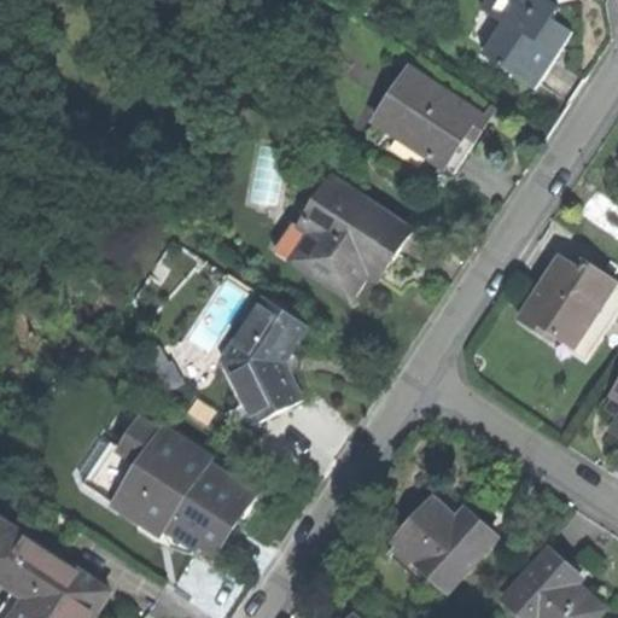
[(487,58),(537,91),(575,33),(555,21),(561,10),(555,5),(546,0),(490,0),(484,11),(507,27),(487,58)]
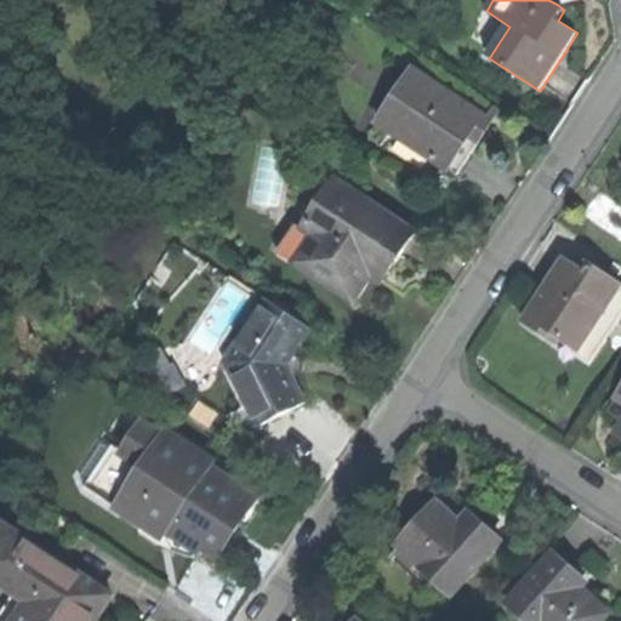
[(494,120),(416,68),(382,120),(459,172),(477,144),(494,120)]
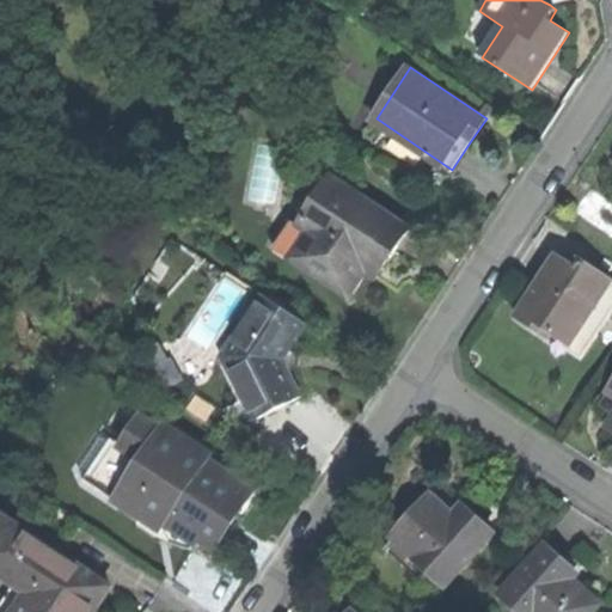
[(313,230),(295,256),(353,293),(369,267),(381,274),(397,251),(412,227),(332,175),(301,222),(313,230)]
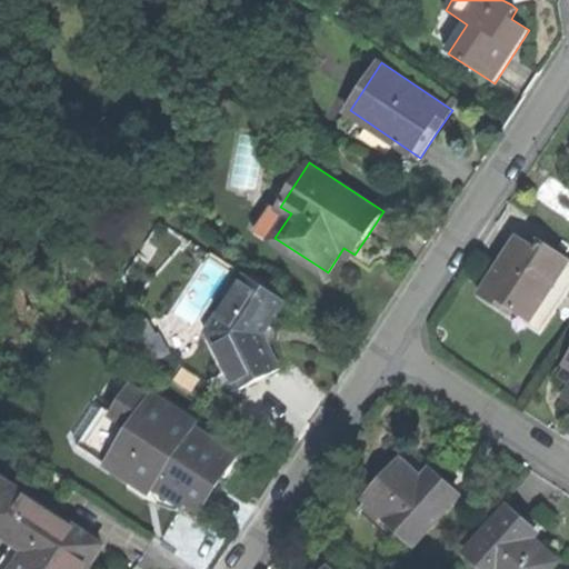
[(530,322),(552,289),(568,263),(540,245),(536,252),(518,240),(502,263),(481,297),(511,317),(515,312),(530,322)]
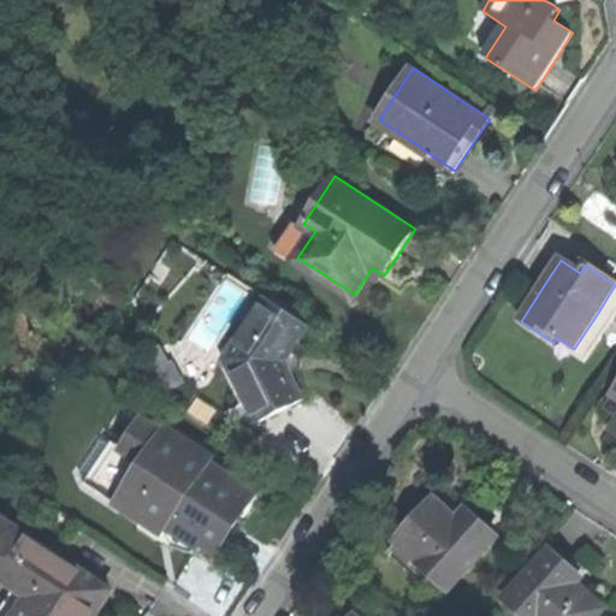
[(615,285),(598,313),(614,323),(615,319),(615,285)]
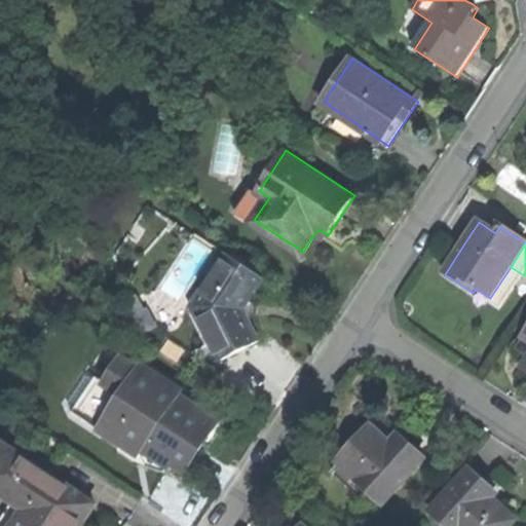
[(228,254),(195,303),(223,358),(261,338),(248,316),(253,314),(254,306),(255,299),(249,297),(262,275),(228,254)]
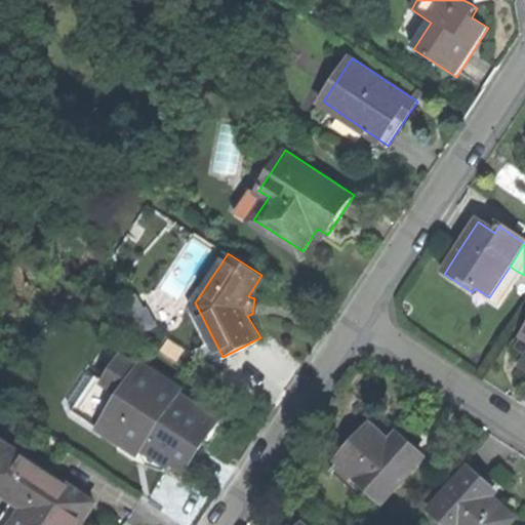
[(510,267),(489,297),(502,306),(523,275),(510,267)]
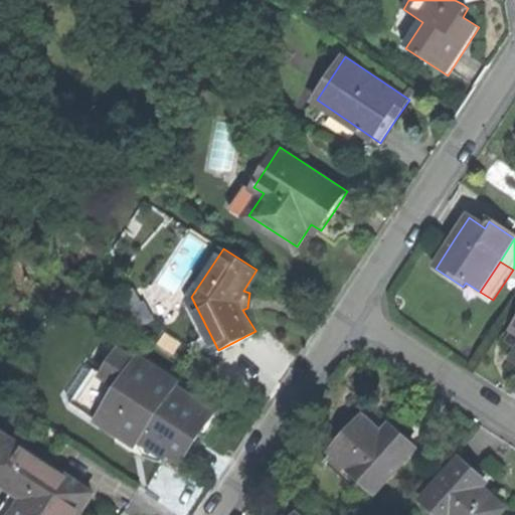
[(121,390),(138,365),(120,353),(103,378),(121,390)]
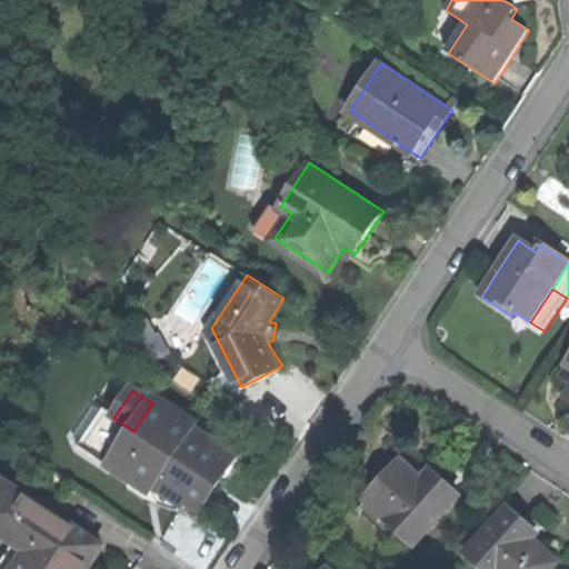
[(155,399),(152,403),(191,429),(195,425),(155,399)]
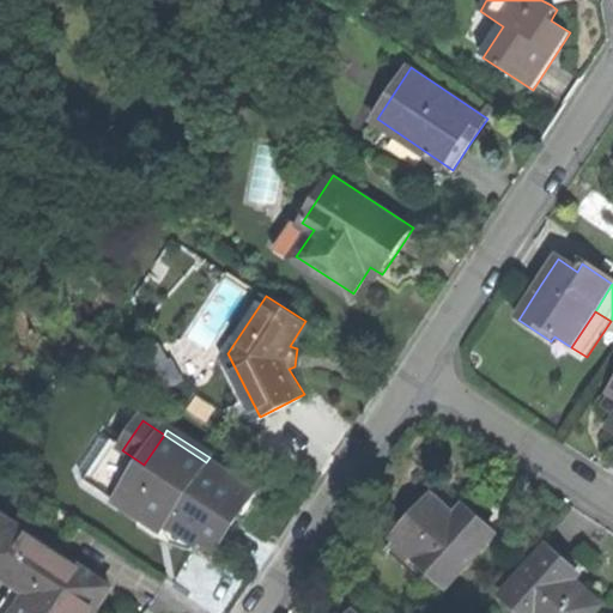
[(206,462),(164,435),(144,465),(123,496),(117,504),(141,520),(157,530),(162,523),(170,529),(195,546),(199,540),(216,551),(235,521),(254,493),(206,462)]
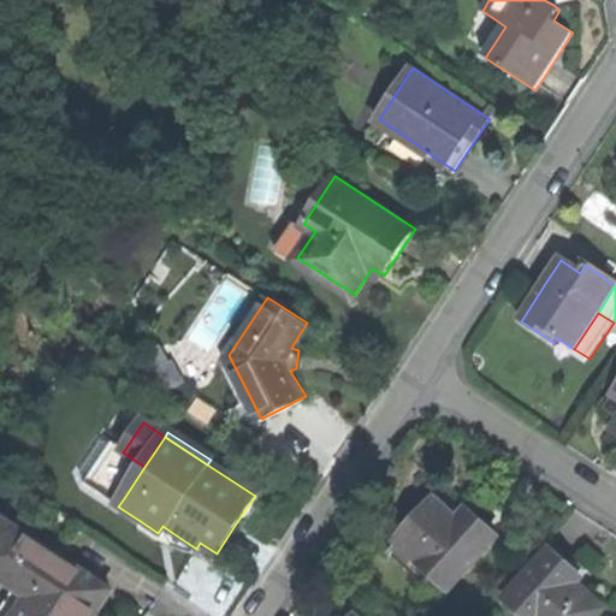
[(92,477),(124,498),(144,467),(123,452),(119,458),(108,451),(92,477)]
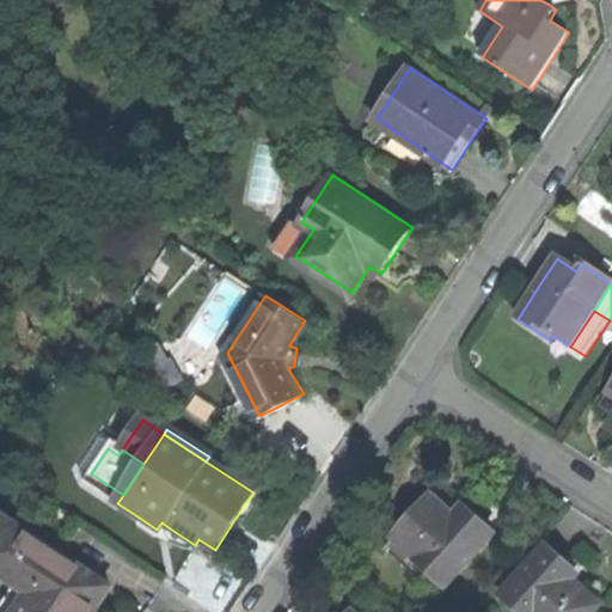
[(435,493),(430,499),(452,519),(457,513),(435,493)]
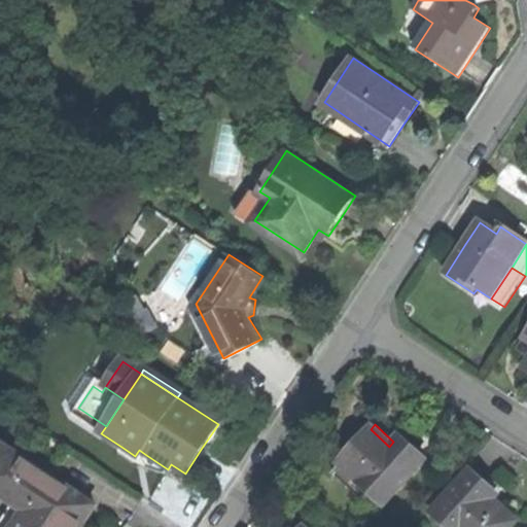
[(371,429),(342,461),(386,502),(426,458),(413,446),(400,434),(393,442),(389,447),(371,429)]
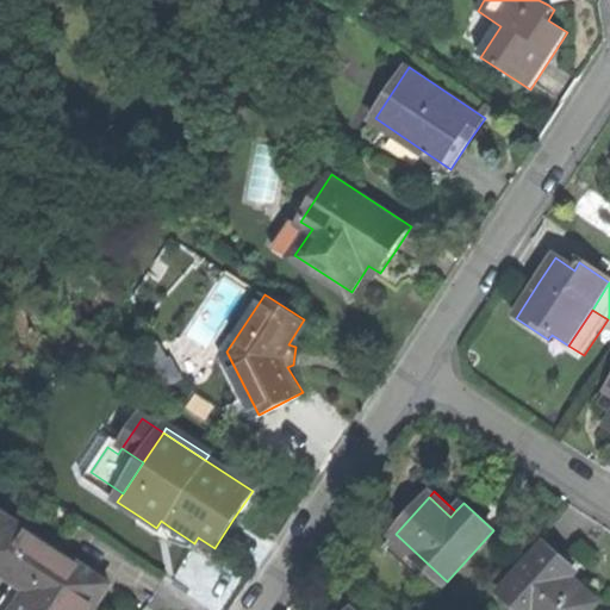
[(92,609),(112,582),(0,509),(0,566),(31,586),(14,609),(92,609)]
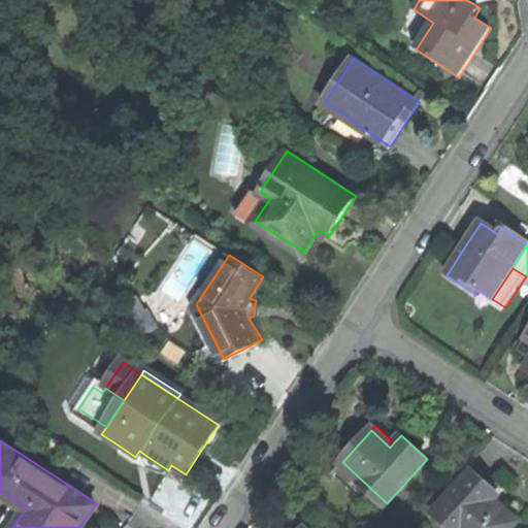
[(436,512),(454,527),(512,527),(521,519),(499,498),(489,489),(493,484),(475,468),(436,512)]
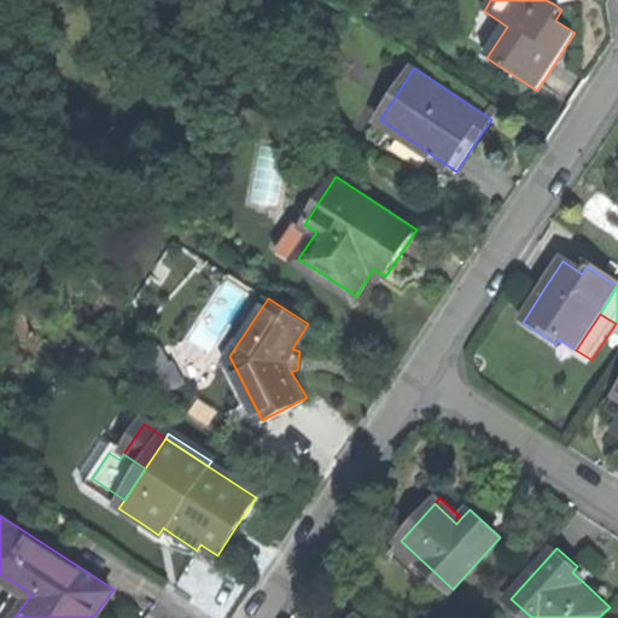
All buildings are outlined.
